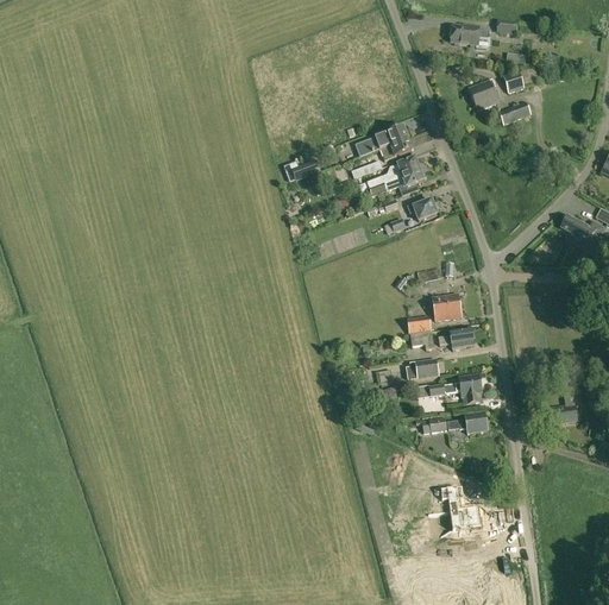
[(515,32),(515,30),(516,23),(498,20),(497,30),(515,32)]
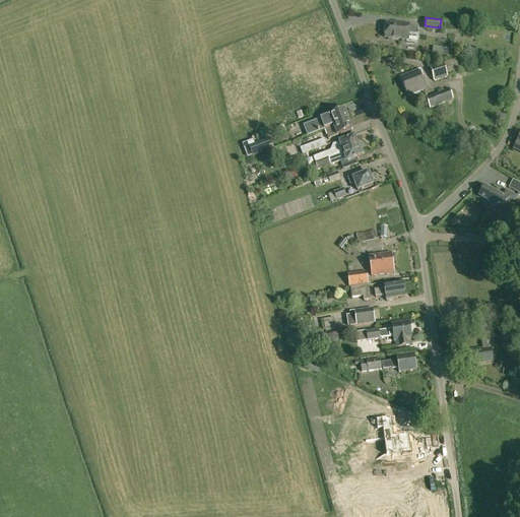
[(385,36),(406,38),(406,40),(414,41),(417,39),(418,33),(415,33),(416,25),(408,24),(408,22),(400,21),(400,23),(387,22),(387,23),(384,25),(384,29),(386,31),(385,36)]
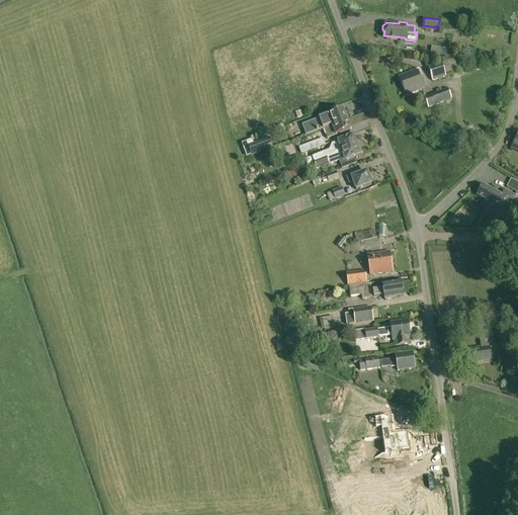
[(471,48),(470,57),(480,57),(480,48),(471,48)]
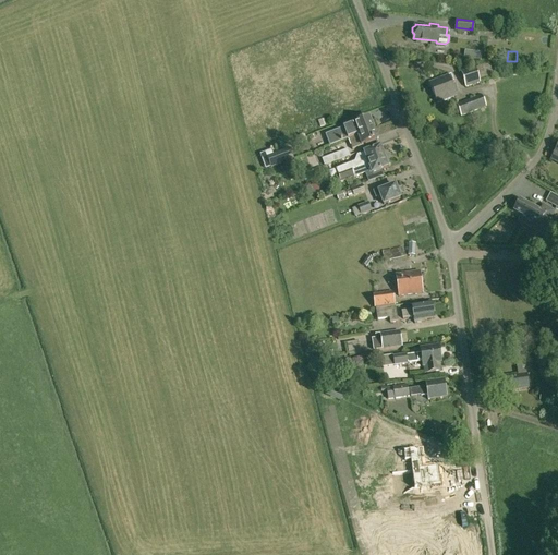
[(489,60),(475,65),(461,69),(465,85),(480,81),(480,80),(494,75),(489,60)]
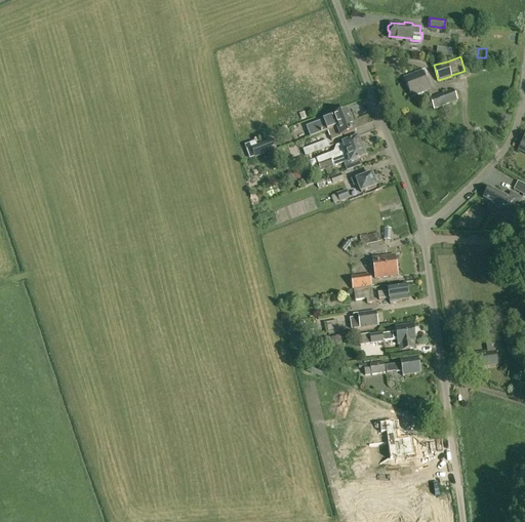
[(404,75),(411,94),(429,88),(425,75),(428,74),(426,67),(404,75)]
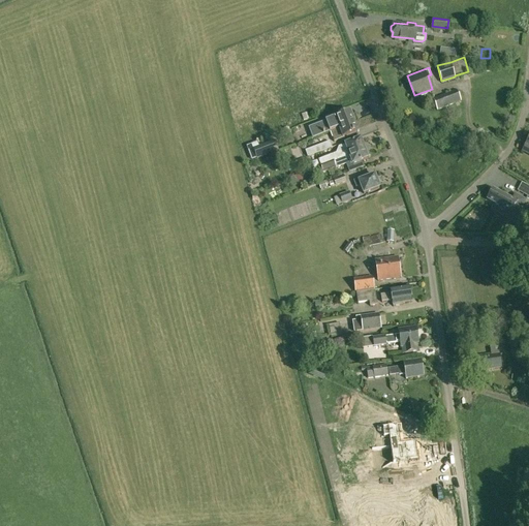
[(461,99),(457,87),(432,96),(437,109),(461,99)]
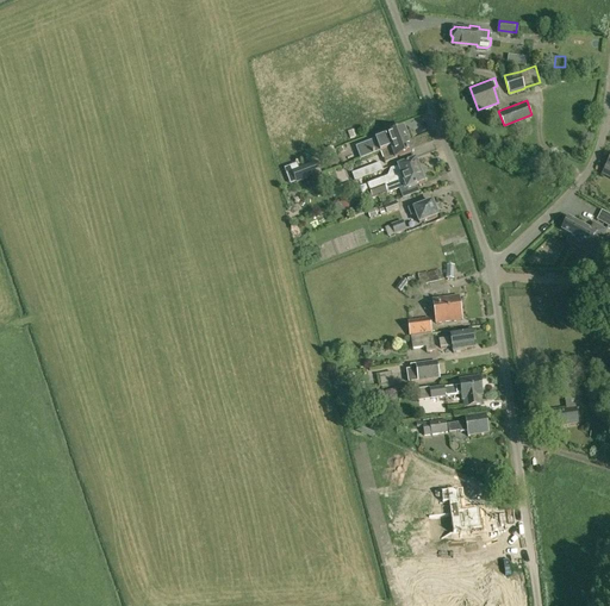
[(380,149),(409,138),(404,126),(375,137),(377,139),(365,144),(365,142),(356,145),(361,157),(369,154),(380,149)]
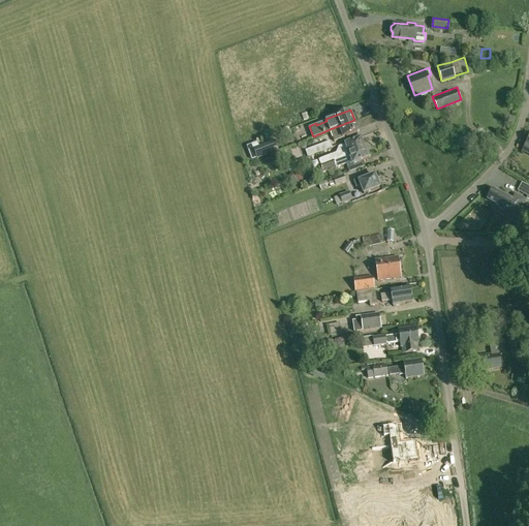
[(354,120),(330,129),(334,140),(358,130),(354,120)]
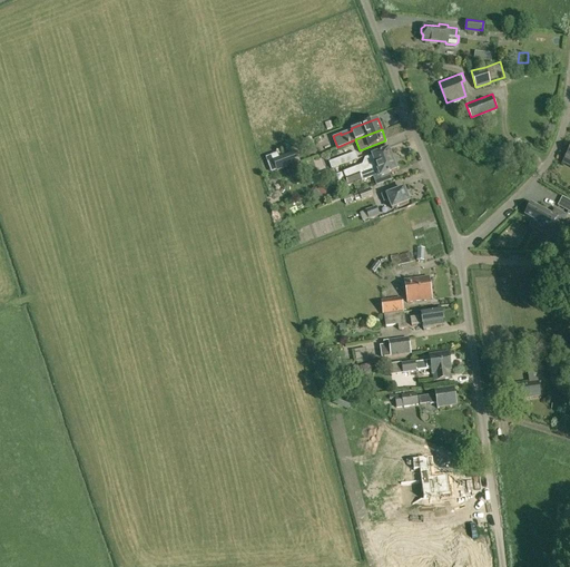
[(343,170),(345,176),(392,158),(389,147),(372,154),(365,156),(362,164),(343,170)]
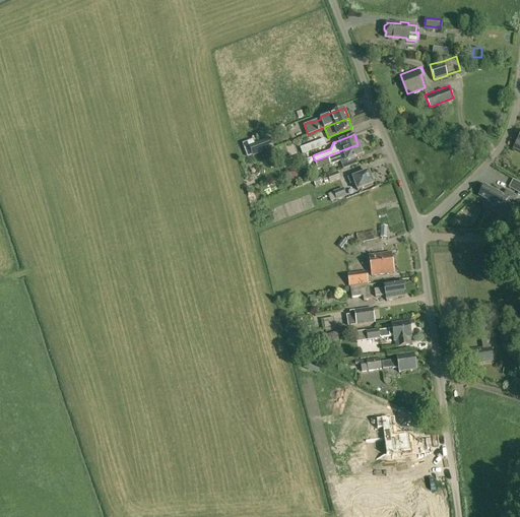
[(270,135),(255,141),(249,144),(253,153),(274,145),(270,135)]
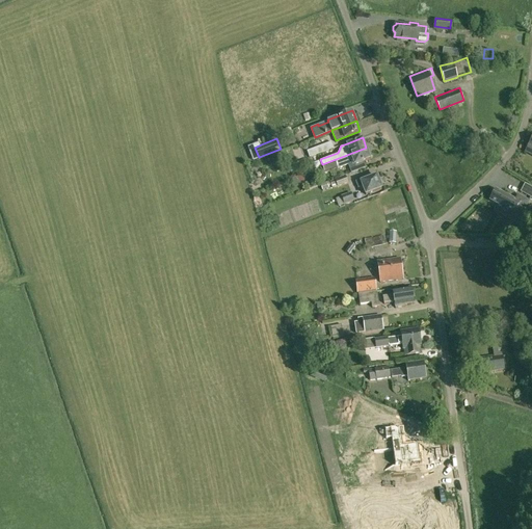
[(334,147),(331,140),(307,149),(309,156),(334,147)]
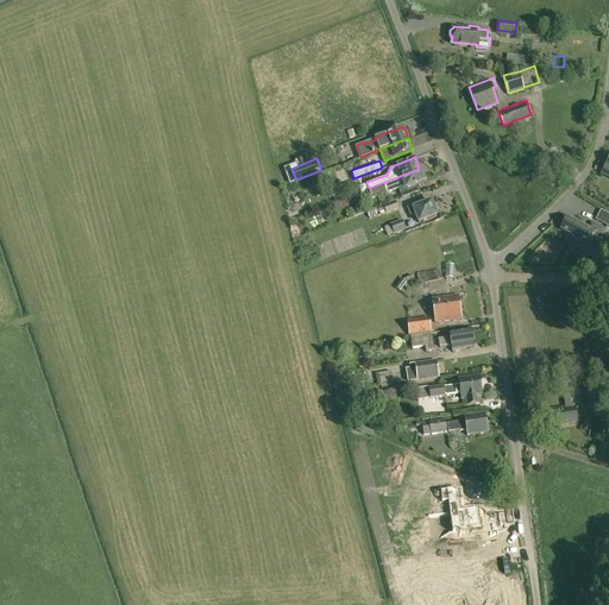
[(424,180),(419,169),(369,188),(368,188),(371,196),(387,190),(385,188),(403,182),(406,187),(424,180)]
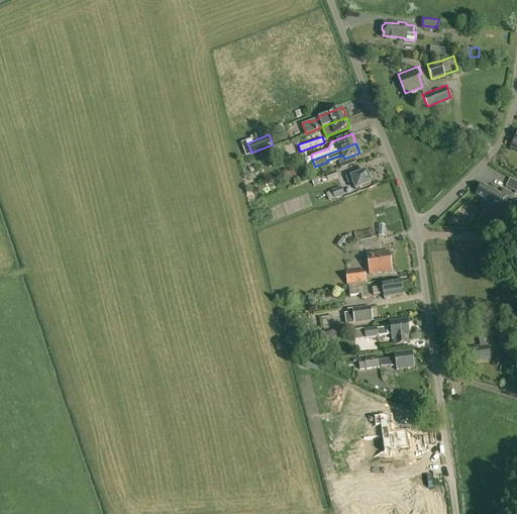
[(293,168),(286,170),(289,177),(295,175),(293,168)]
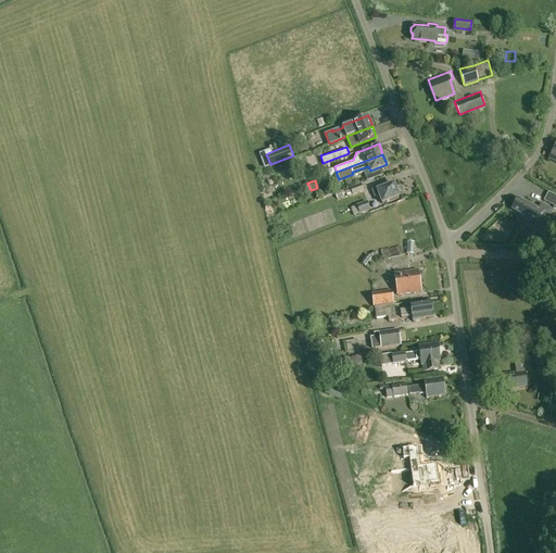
[(356,184),(350,186),(352,190),(352,192),(364,189),(362,183),(356,184)]
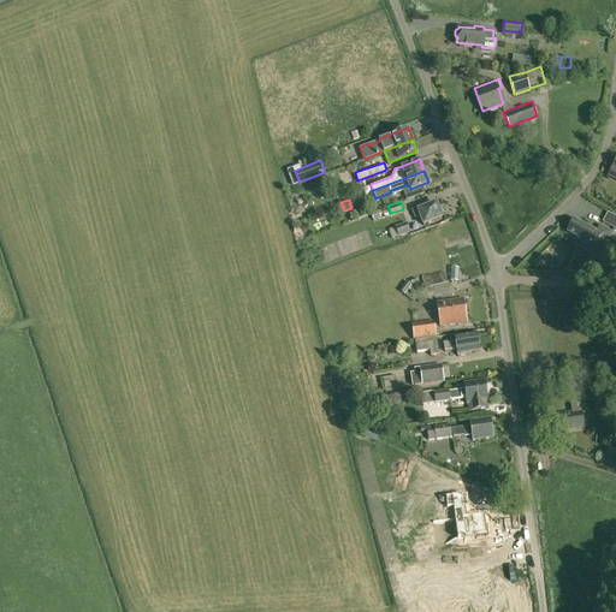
[(425,203),(412,208),(415,217),(420,214),(424,223),(442,215),(436,202),(426,206),(425,203)]
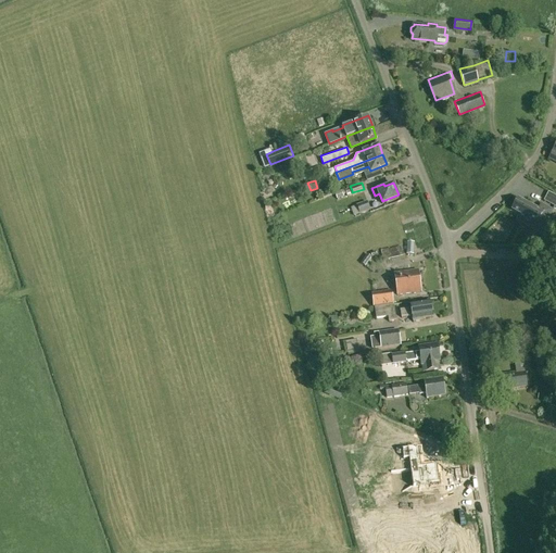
[(541,202),(539,208),(518,197),(512,208),(526,215),(522,221),(540,230),(552,208),(541,202)]
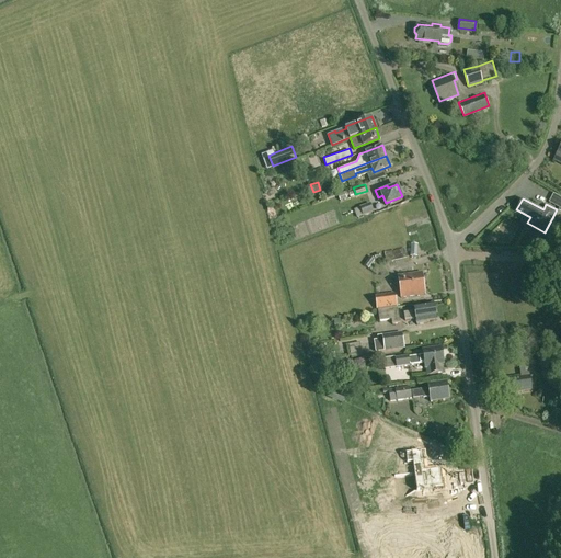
[(359,205),(354,207),(357,216),(363,214),(374,211),(369,201),(359,205)]
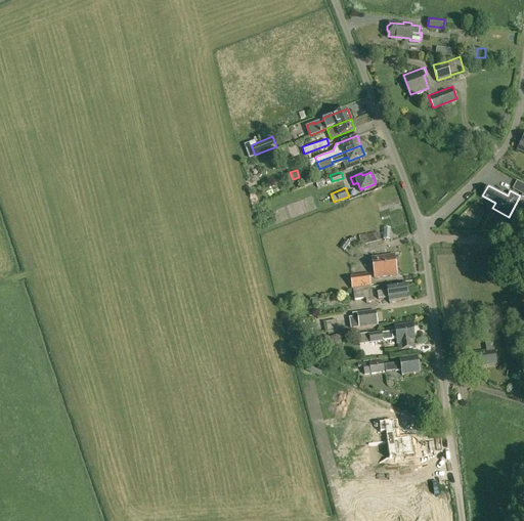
[(360,244),(379,239),(377,230),(359,234),(360,244)]
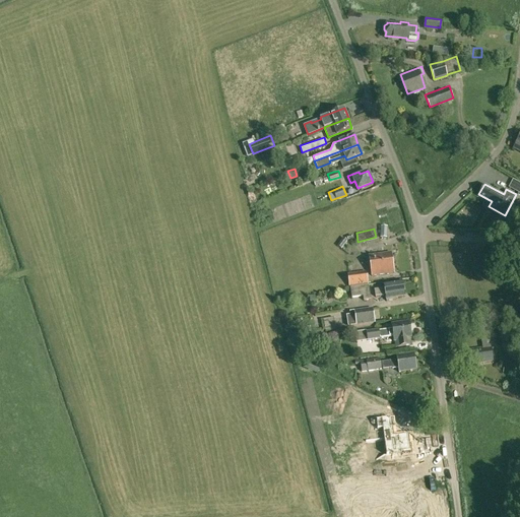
[(347,239),(343,236),(337,244),(341,247),(347,239)]
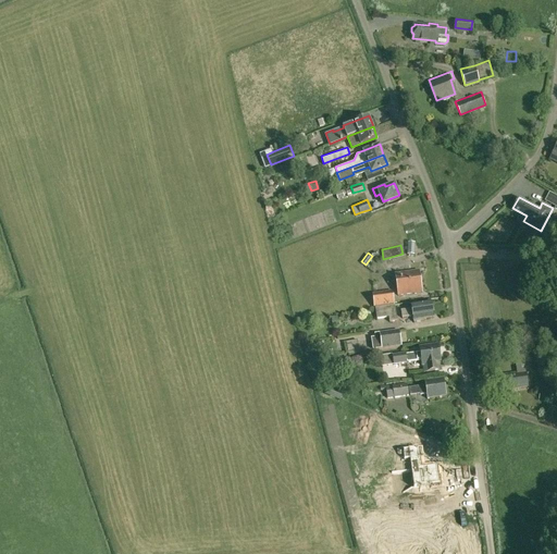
[(419,269),(395,272),(398,293),(421,290),(419,269)]
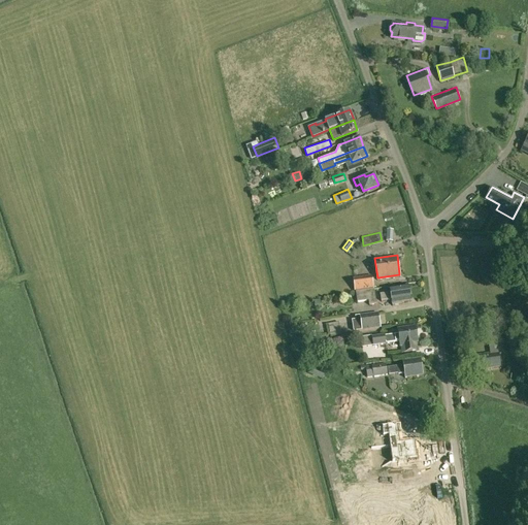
[(353,275),(354,290),(374,287),(371,273),(353,275)]
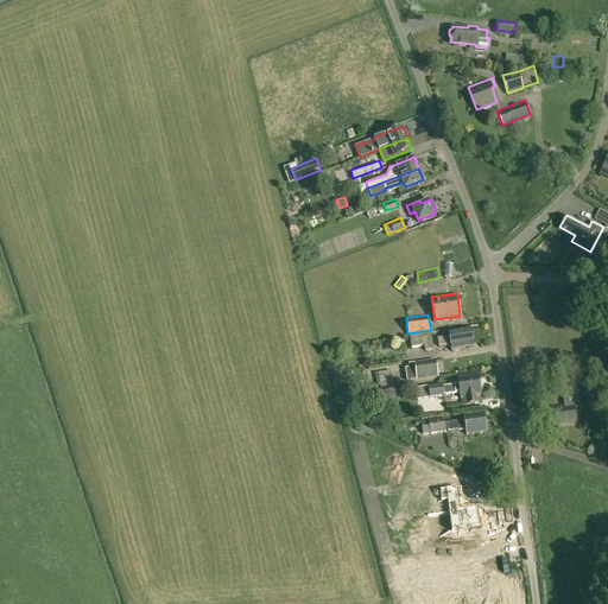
[(449,342),(450,347),(450,349),(462,348),(462,345),(473,343),(469,326),(449,330),(450,335),(438,337),(439,344),(449,342)]
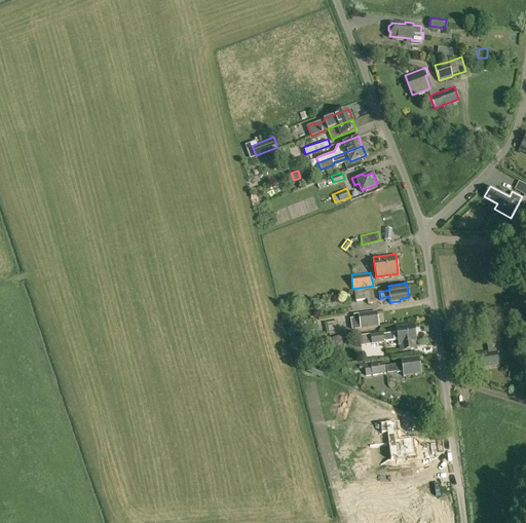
[(373,286),(354,289),(355,299),(367,297),(368,302),(375,301),(373,286)]
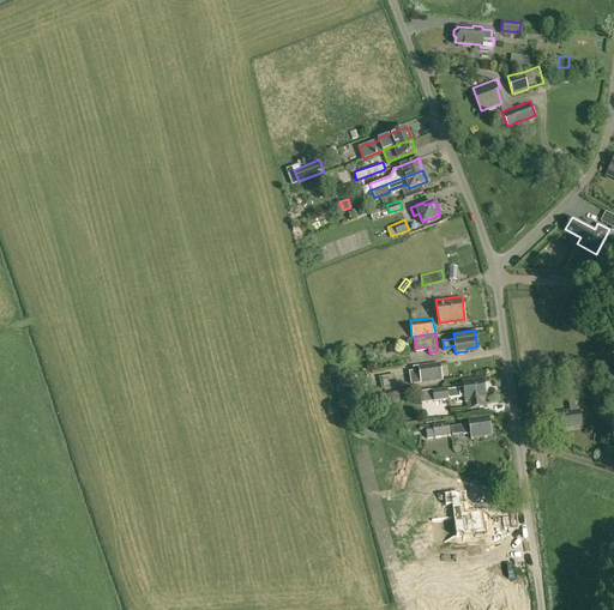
[(414,369),(409,370),(411,382),(441,378),(439,362),(413,366),(414,369)]
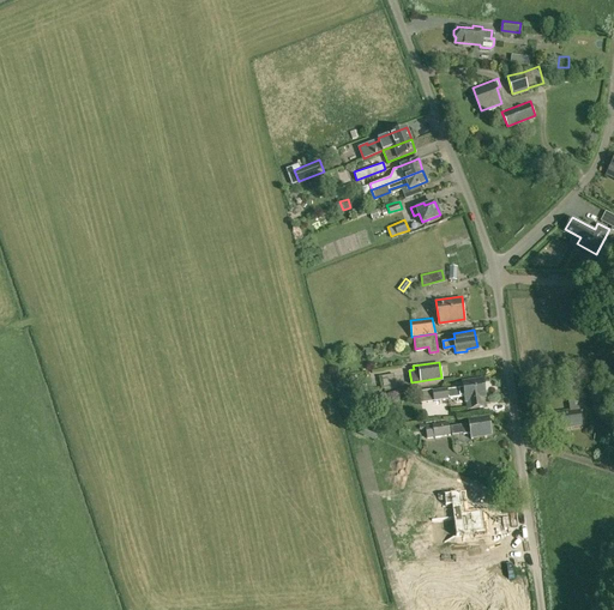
[(396,386),(393,372),(381,374),(384,388),(396,386)]
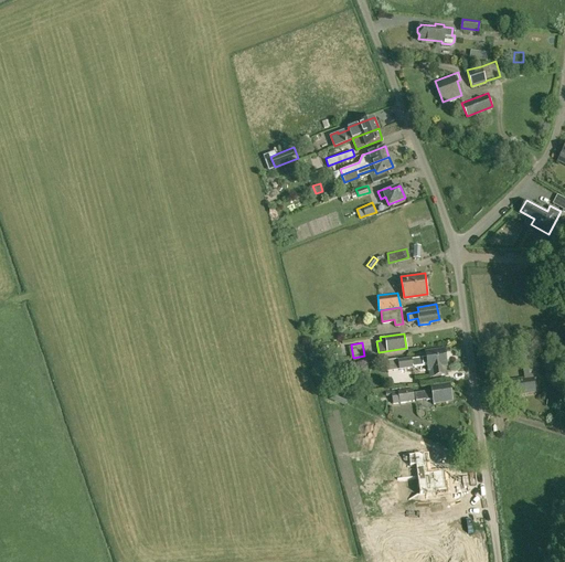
[(401,368),(412,367),(432,363),(434,374),(444,373),(443,367),(447,366),(444,348),(426,351),(426,356),(413,358),(413,354),(398,357),(401,368)]
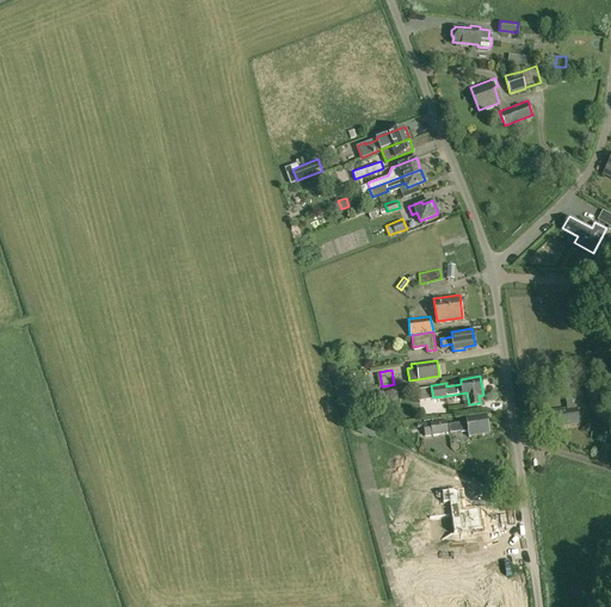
[(567,407),(544,409),(547,426),(579,421),(576,406),(579,406),(578,394),(566,395),(567,407)]
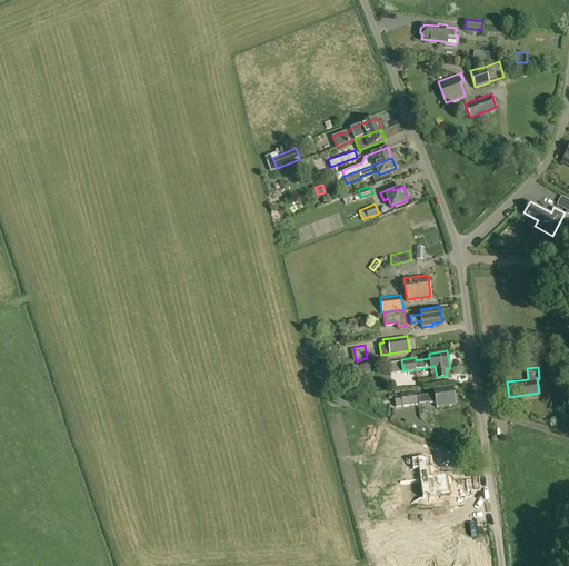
[(452,385),(435,388),(435,391),(417,394),(419,403),(429,400),(429,401),(436,400),(437,405),(455,403),(452,385)]
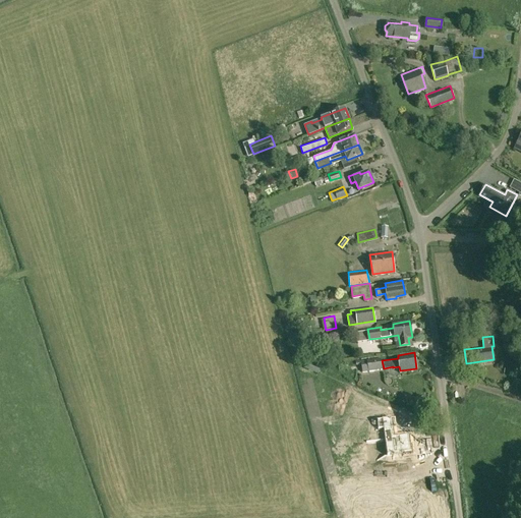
[(381,357),(360,359),(360,363),(361,370),(383,367),(381,357)]
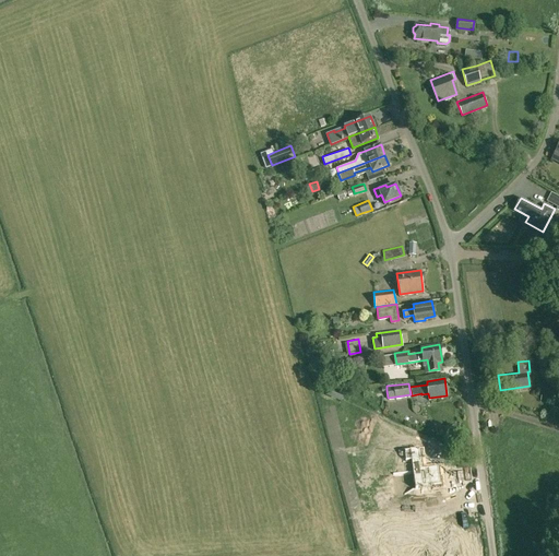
[(406,414),(404,420),(413,424),(415,418),(414,416),(412,415),(411,416),(406,414)]
